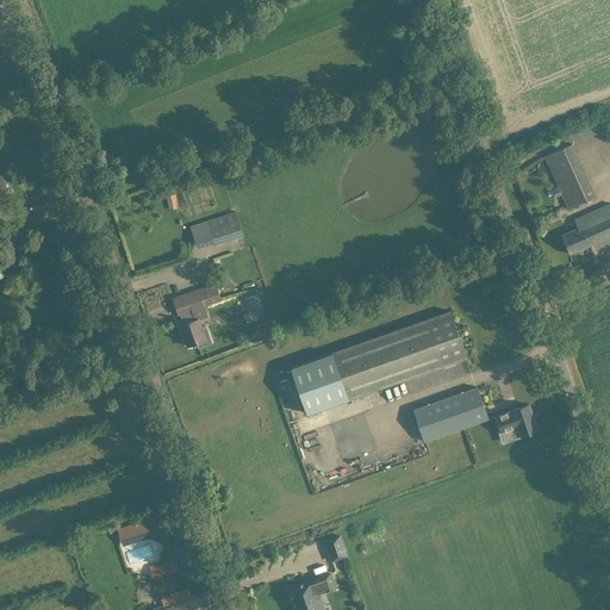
[(562,194),(568,209),(598,195),(574,143),(545,156),(559,186),(552,188),(555,197),(562,194)]
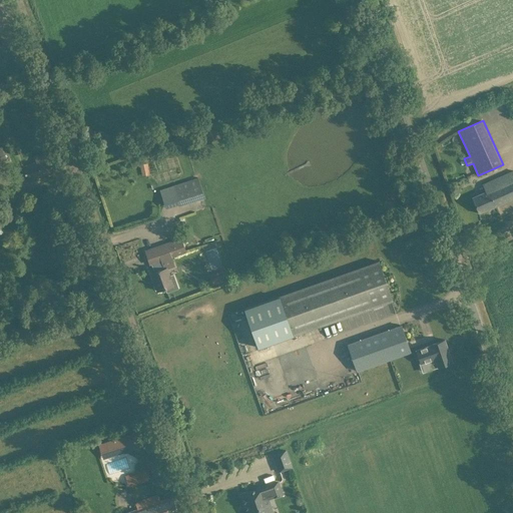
[(135,127),(124,131),(127,139),(138,135),(135,127)]
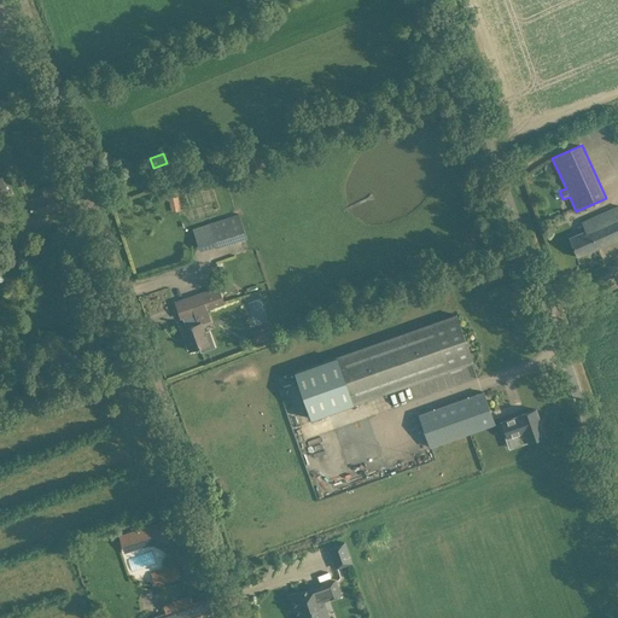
[(23,175),(16,178),(18,186),(25,185),(23,175)]
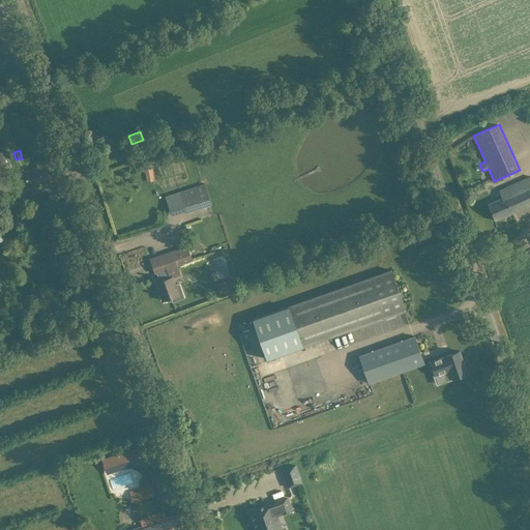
[(0,152),(0,171),(8,168),(2,152),(0,152)]
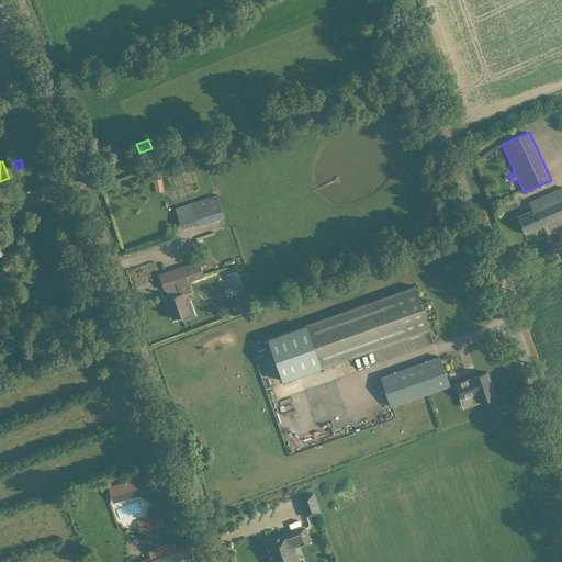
[(154,180),(157,192),(165,190),(161,179),(154,180)]
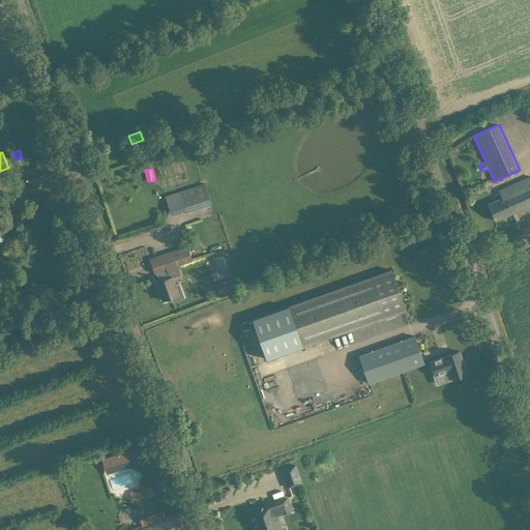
[(488,204),(495,221),(529,205),(529,177),(499,190),(502,198),(488,204)]
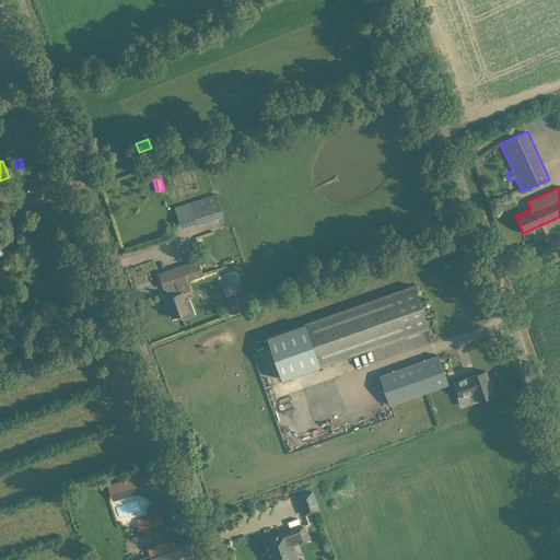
[(189,202),(197,225),(224,217),(217,194),(189,202)]
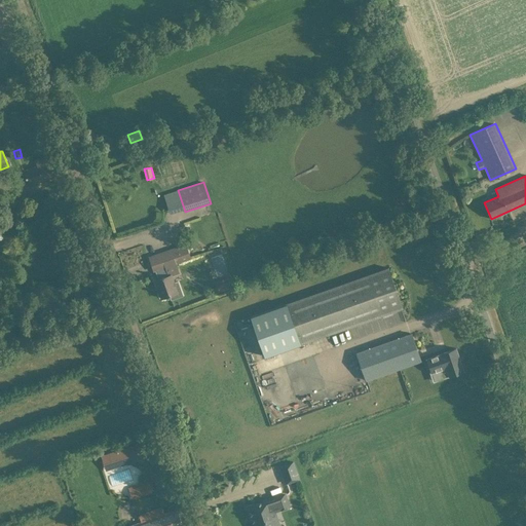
[(159,254),(149,257),(154,271),(156,270),(159,279),(155,280),(158,287),(162,298),(170,295),(172,299),(183,295),(179,280),(174,282),(172,274),(167,265),(176,263),(192,257),(187,243),(178,247),(159,254)]
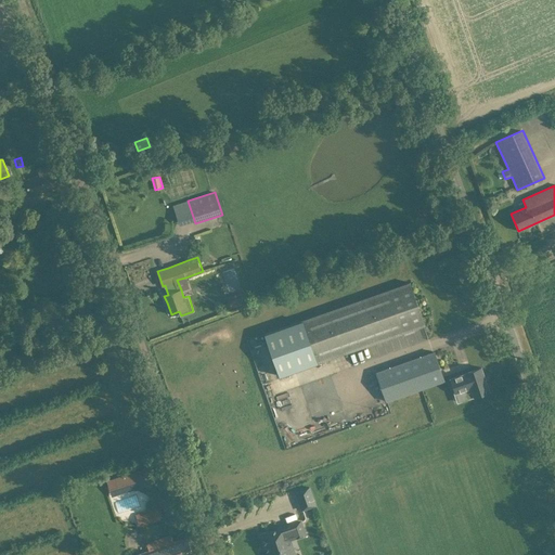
[(425,325),(410,283),(266,334),(280,376),(425,325)]
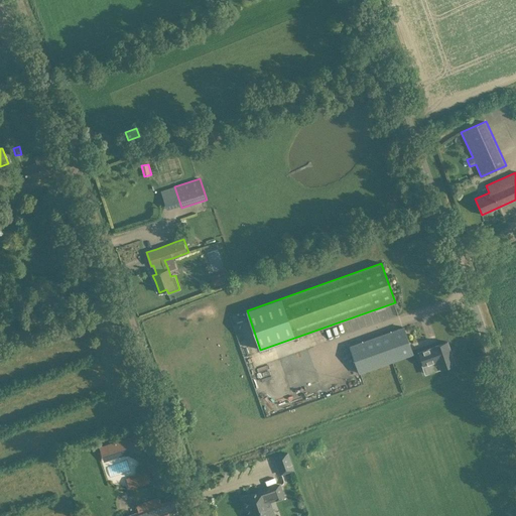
[(228,271),(222,273),(226,283),(231,281),(228,271)]
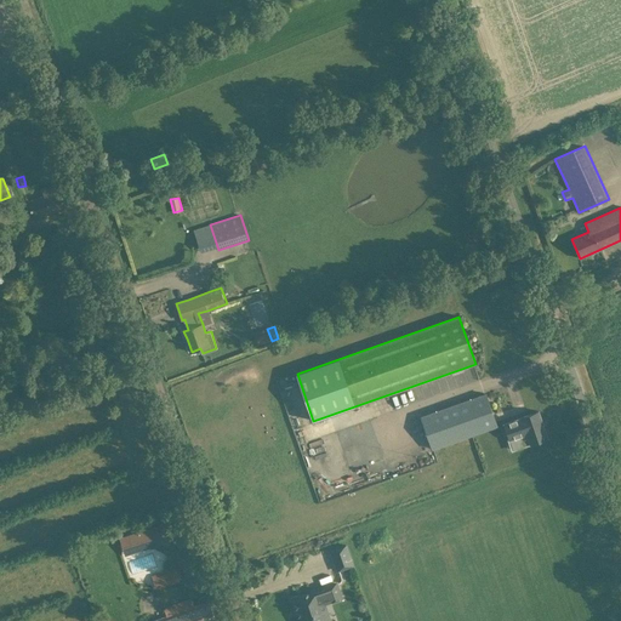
[(267,331),(255,332),(257,345),(269,343),(267,331)]
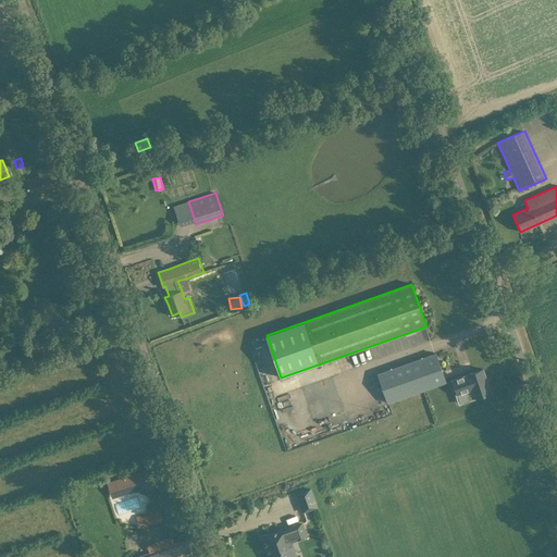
[(422,343),(430,341),(425,327),(418,330),(422,343)]
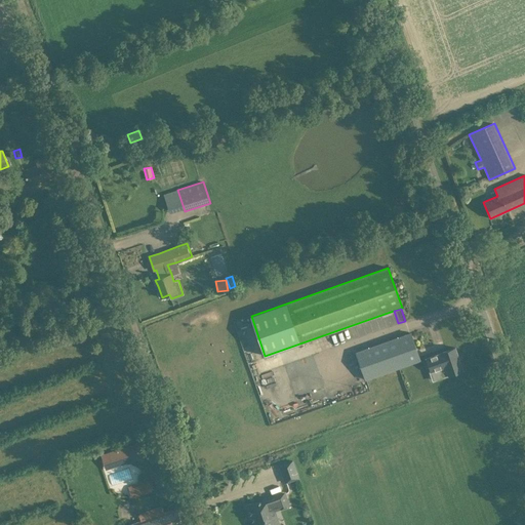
[(356,352),(365,379),(420,360),(411,333),(356,352)]
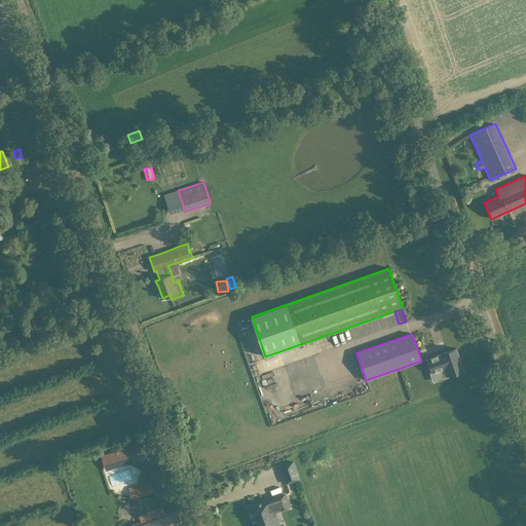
[(430,358),(426,359),(431,373),(435,381),(449,376),(454,374),(463,371),(456,348),(446,351),(441,353),(442,353),(430,358)]
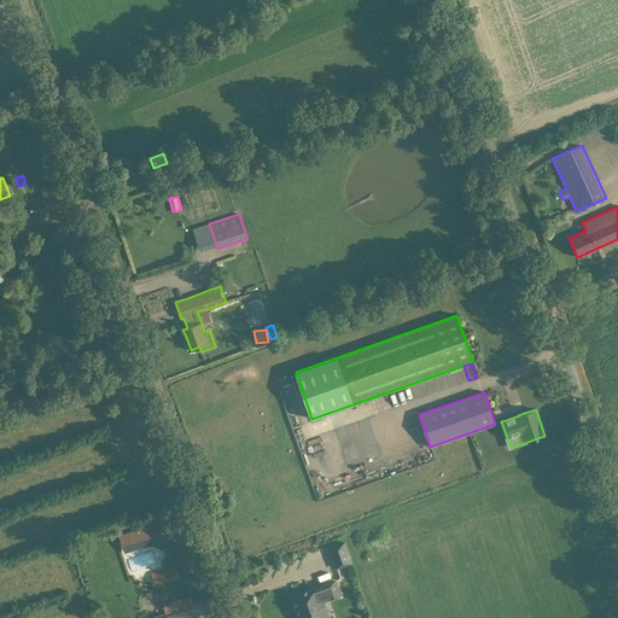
[(188,517),(176,520),(180,531),(192,528),(188,517)]
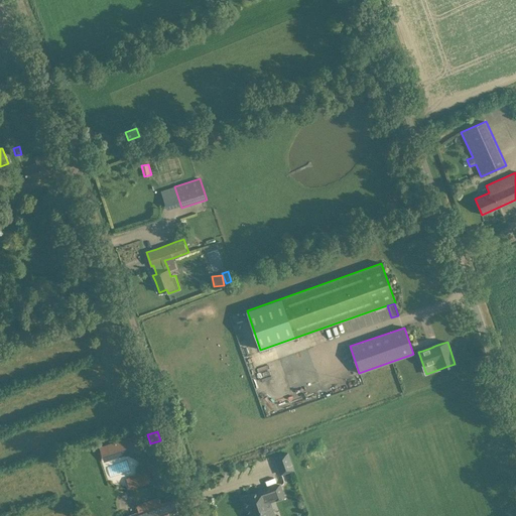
[(144,434),(110,445),(113,457),(148,445),(144,434)]
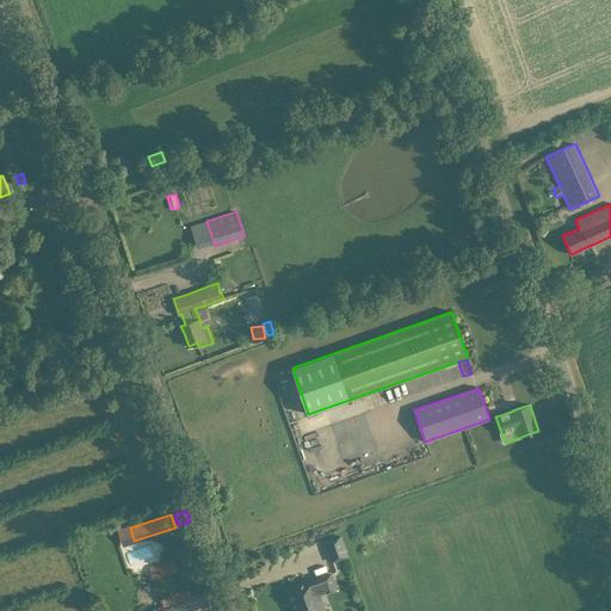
[(323,541),(332,563),(349,557),(341,535),(323,541)]
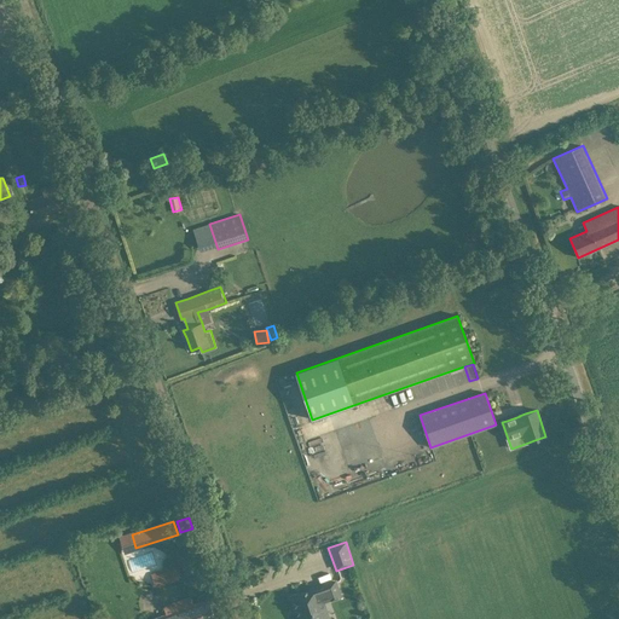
[(152,576),(156,586),(179,579),(175,567),(152,576)]
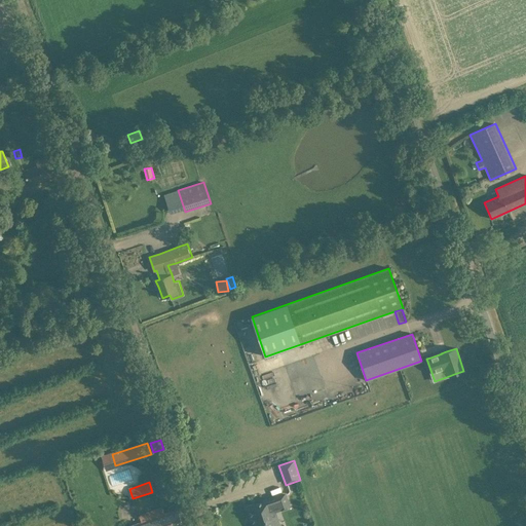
[(287,493),(278,496),(282,505),(284,509),(292,506),(287,493)]
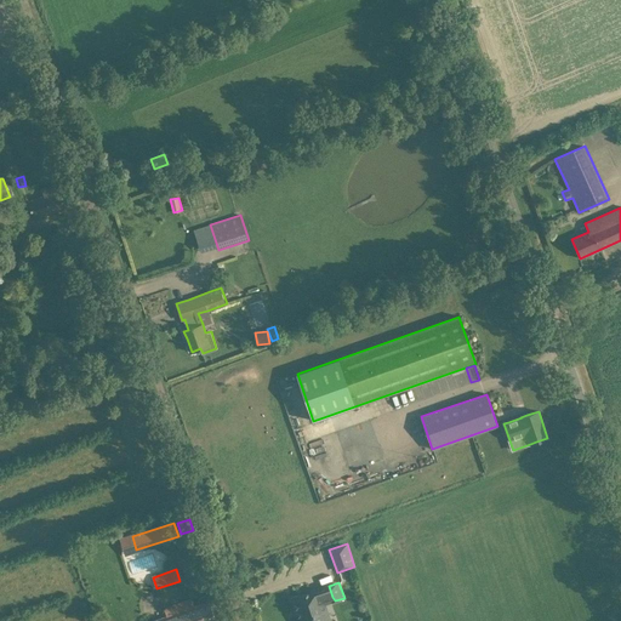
[(329,586),(292,598),(300,620),(331,620),(332,620),(326,604),(335,600),(332,597),(329,586)]
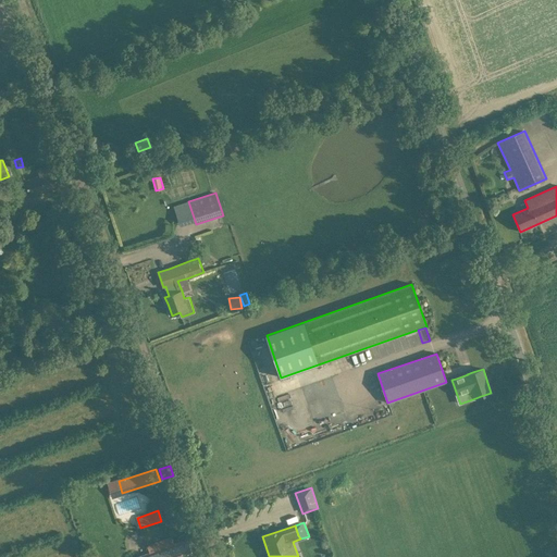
[(149,553),(137,556),(193,556),(187,540),(174,544),(172,536),(155,543),(158,551),(149,553)]
